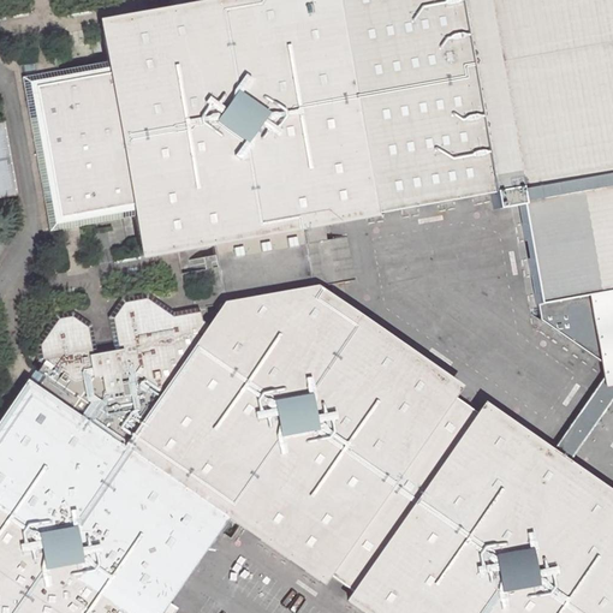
[(493,191),(457,0),(198,0),(174,4),(99,18),(103,39),(72,43),(76,65),(25,75),(33,117),(45,186),(52,230),(94,224),(99,249),(126,245),(131,238),(140,237),(143,257),(216,244),(309,227),(493,191)]
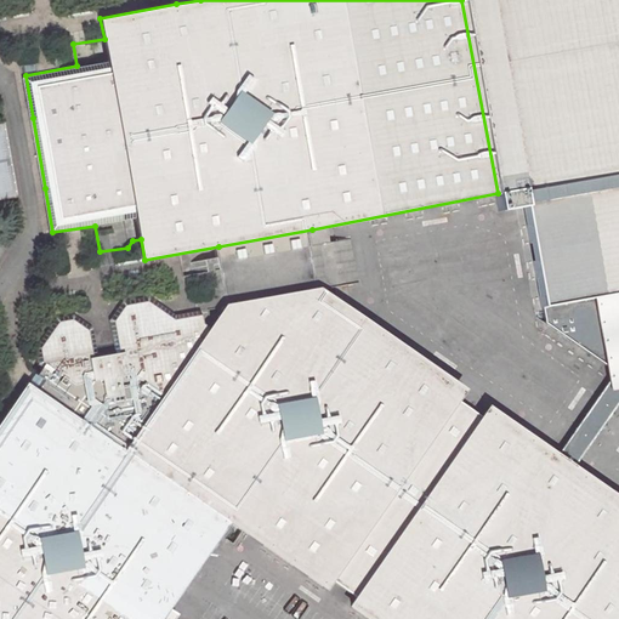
[(461,0),(498,193),(500,210),(526,205),(537,265),(546,321),(611,364),(612,378),(612,385),(618,384),(618,0),(461,0)]
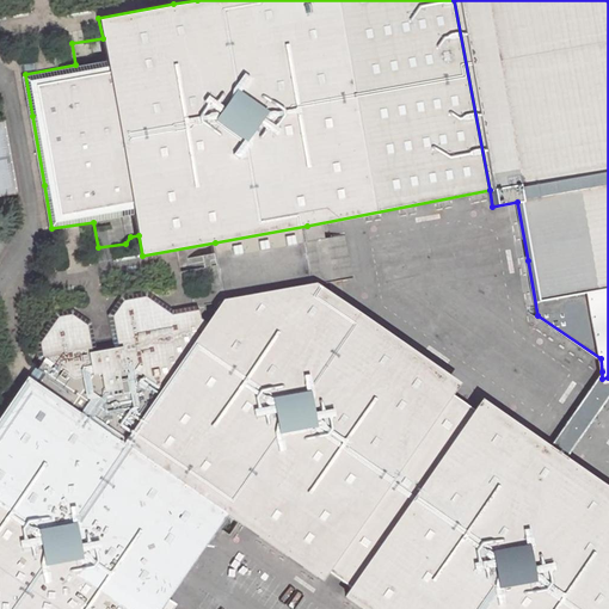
[(0,192),(14,191),(44,185),(32,116),(2,121),(0,120),(0,192)]
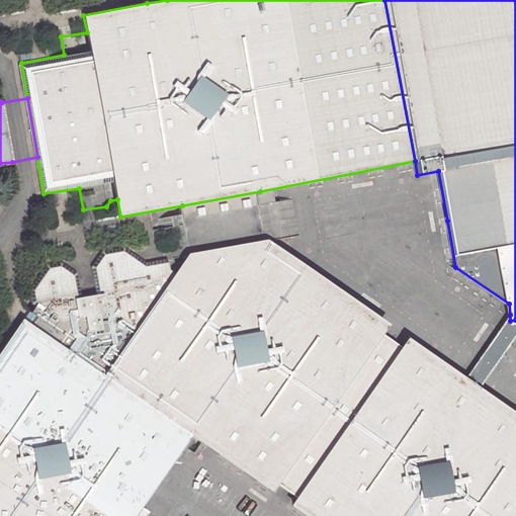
[(260,191),(182,205),(191,251),(268,240),(260,191)]
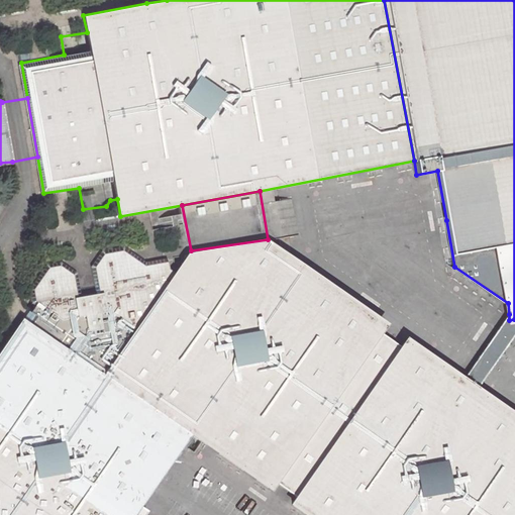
[(276,202),(282,235),(299,231),(292,198),(276,202)]
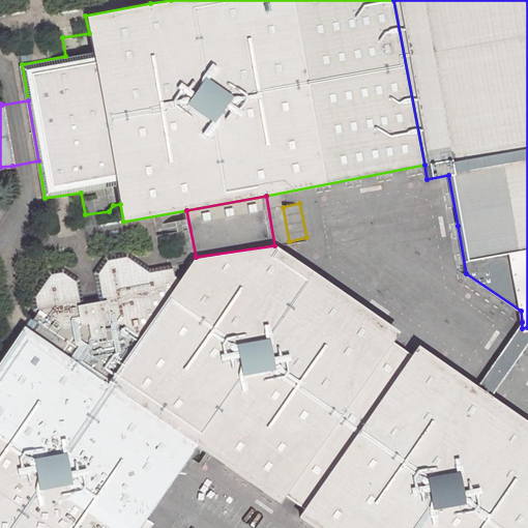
[(286,493),(305,506),(414,354),(392,340),(399,331),(274,245),(196,257),(181,279),(108,382),(198,442),(280,501),(286,493)]
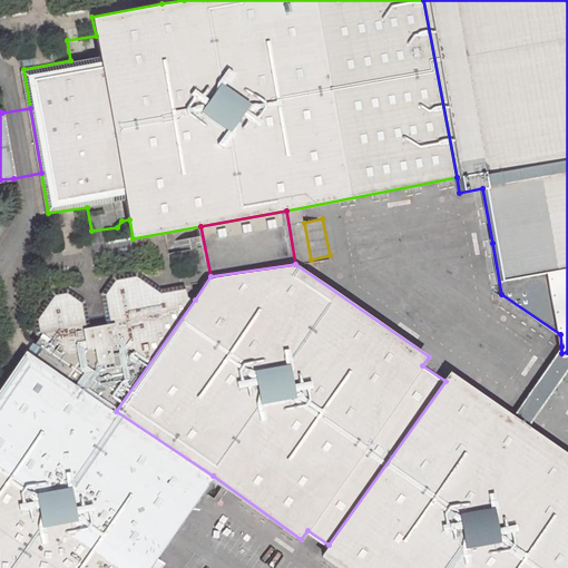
[(42,348),(37,356),(116,411),(195,300),(191,296),(187,283),(164,287),(140,271),(115,275),(104,292),(108,324),(92,326),(89,301),(72,287),(54,290),(35,317),(37,333),(41,336),(37,343),(42,348)]
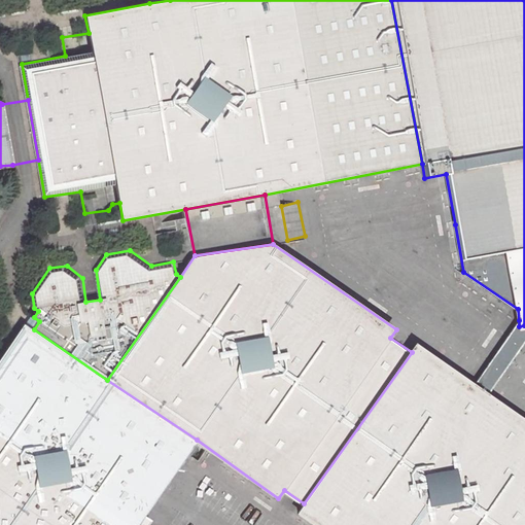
[(475,384),(489,393),(516,354),(524,342),(524,325),(519,326),(519,320),(501,345),(475,384)]
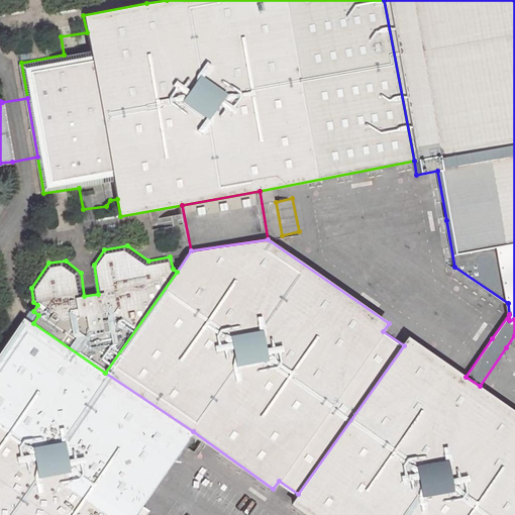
[(0,514),(133,514),(193,431),(105,373),(33,323),(24,317),(0,352),(0,514)]
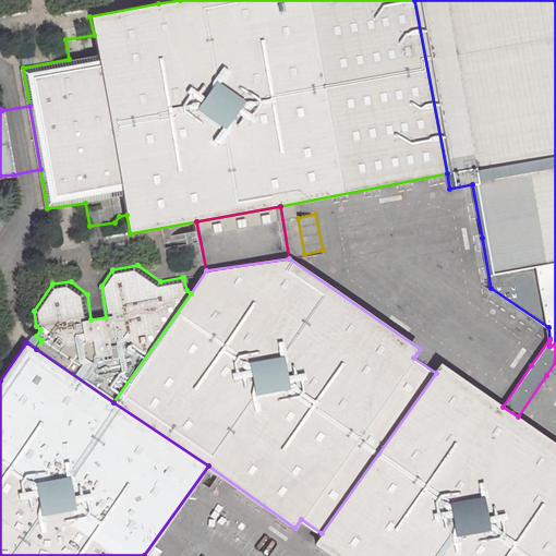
[(436,373),(322,533),(317,542),(337,555),(555,555),(555,444),(518,417),(503,407),(443,364),(436,373)]
